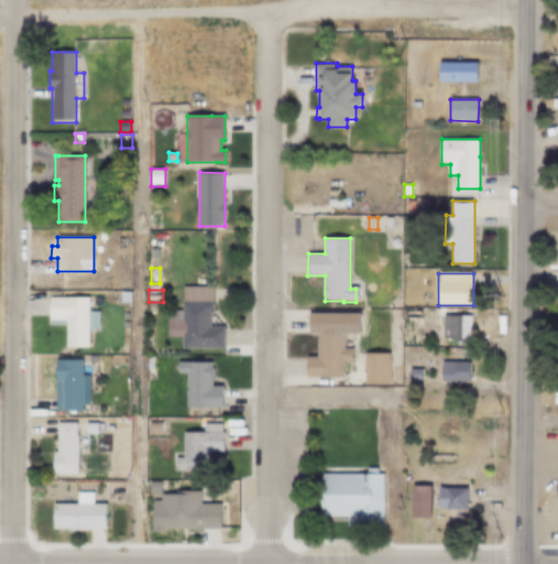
[(215,290),(223,290),(223,299),(215,299),(215,290)]
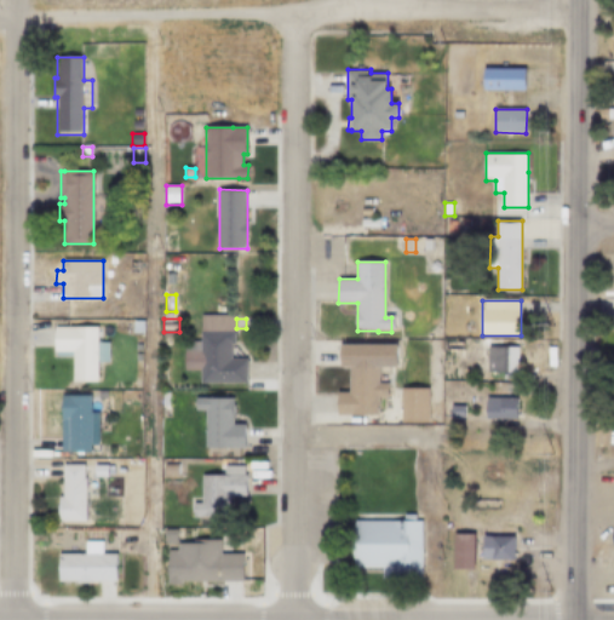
[(122,334),(122,320),(145,320),(145,334),(122,334)]
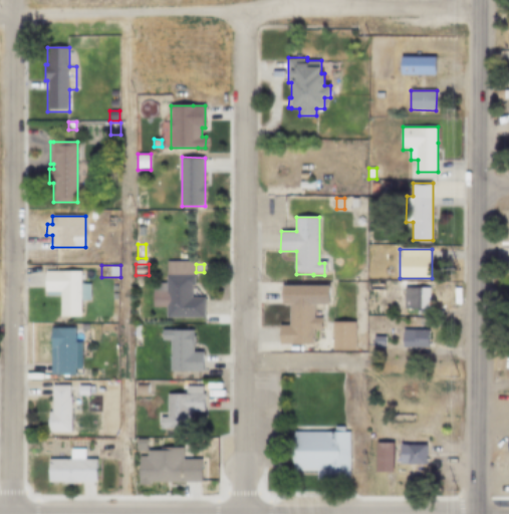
[(82,316),(60,316),(60,296),(46,296),(46,270),(85,271),(85,284),(90,284),(90,301),(82,301),(82,316)]
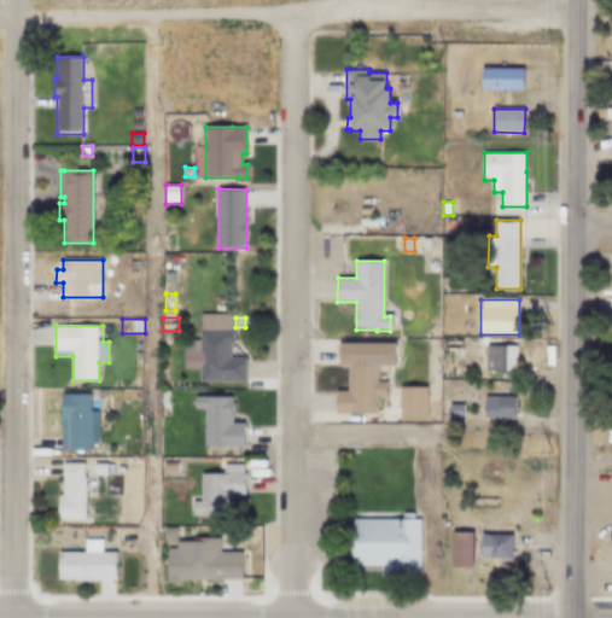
[(246,357),(246,383),(226,383),(226,382),(199,382),(199,371),(185,371),(185,350),(199,350),(199,339),(199,331),(235,331),(235,344),(232,344),(232,356),(246,357)]
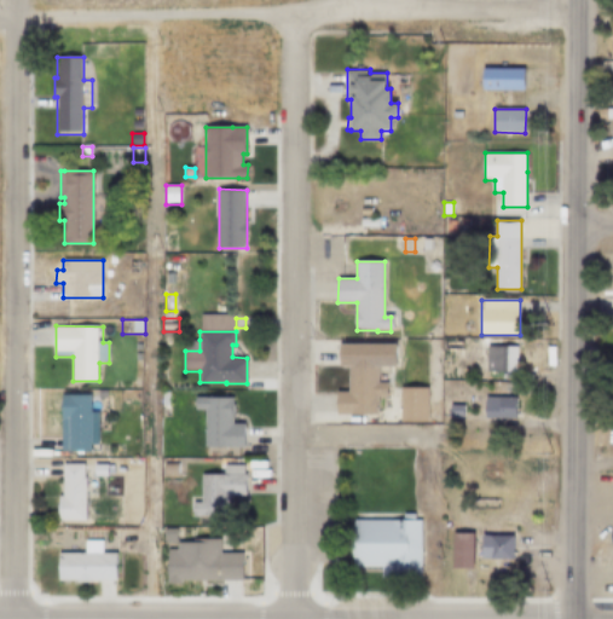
[(348,366),(340,366),(341,345),(397,345),(397,366),(379,366),(379,382),(388,382),(388,395),(379,395),(379,414),(339,414),(339,392),(348,392),(348,366)]
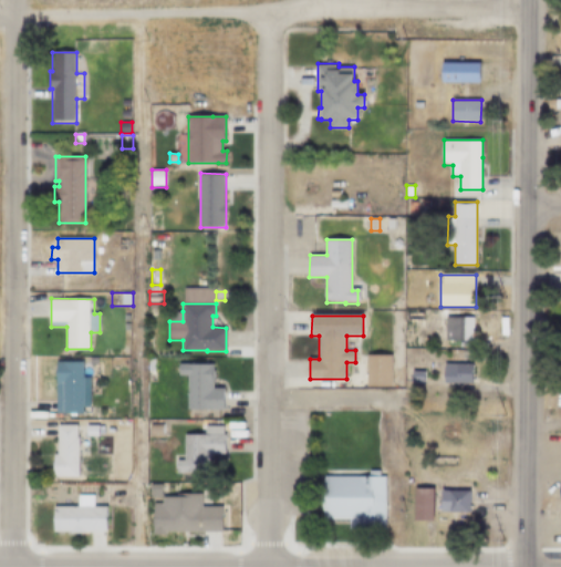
[(447,341),(447,317),(475,317),(475,341),(447,341)]
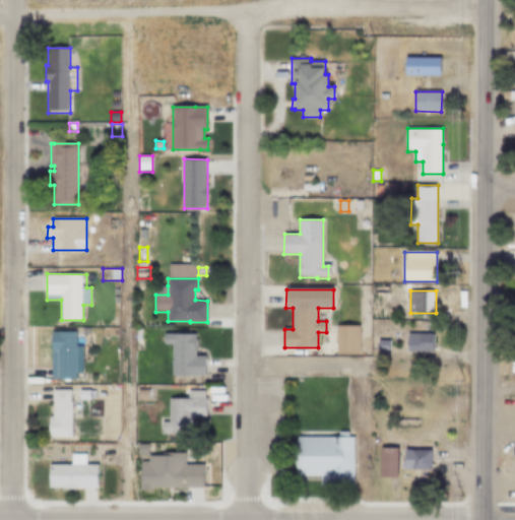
[(337,353),(337,326),(361,326),(361,353),(337,353)]
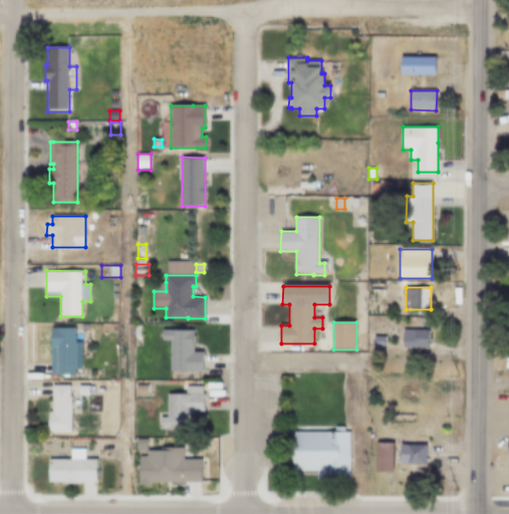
[(49,330),(51,330),(51,328),(75,328),(75,374),(51,374),(51,346),(49,346),(49,330)]
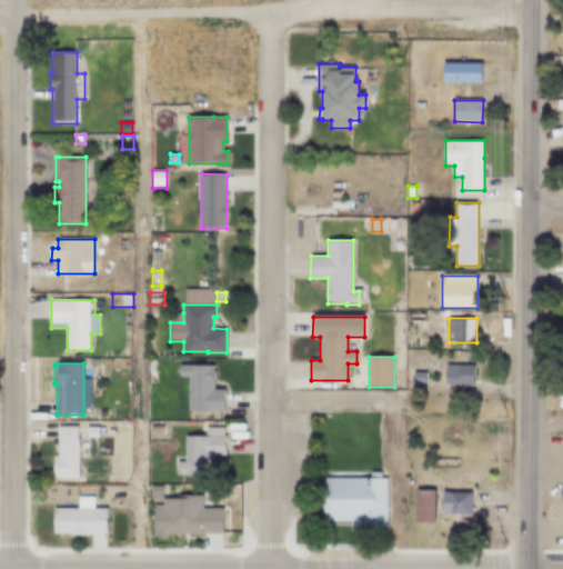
[(180,365),(214,365),(214,378),(214,390),(225,390),(224,411),(214,411),(188,411),(188,378),(180,378),(180,365)]
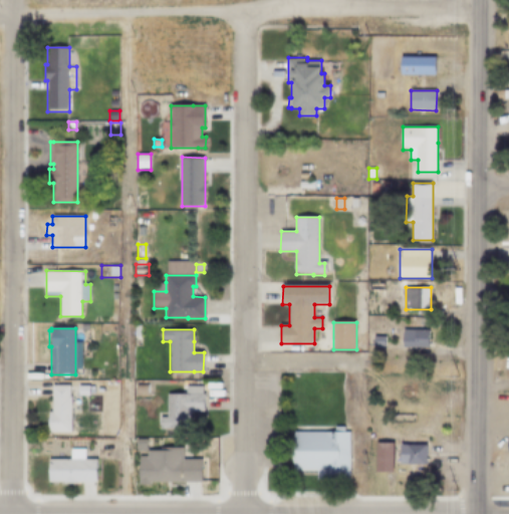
[(403,347),(403,329),(429,329),(429,347),(403,347)]
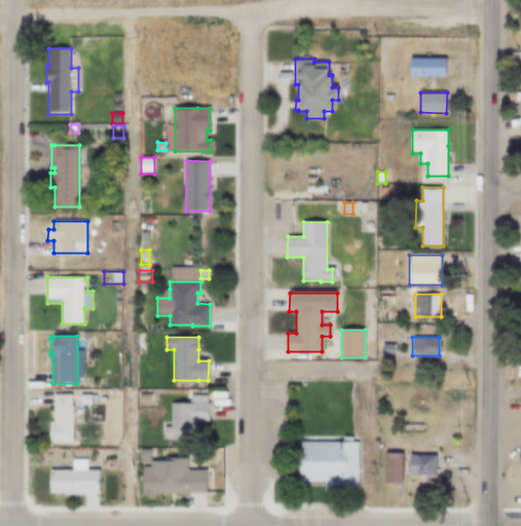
[(140,393),(153,393),(153,405),(140,405),(140,393)]
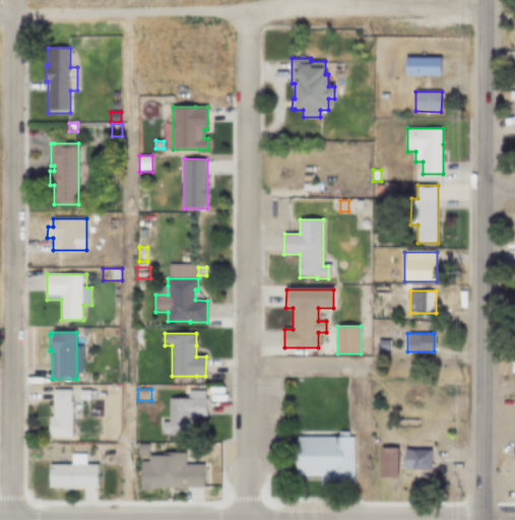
[(62,438),(49,438),(49,416),(53,416),(53,390),(71,390),(71,400),(73,400),(73,438),(62,438)]
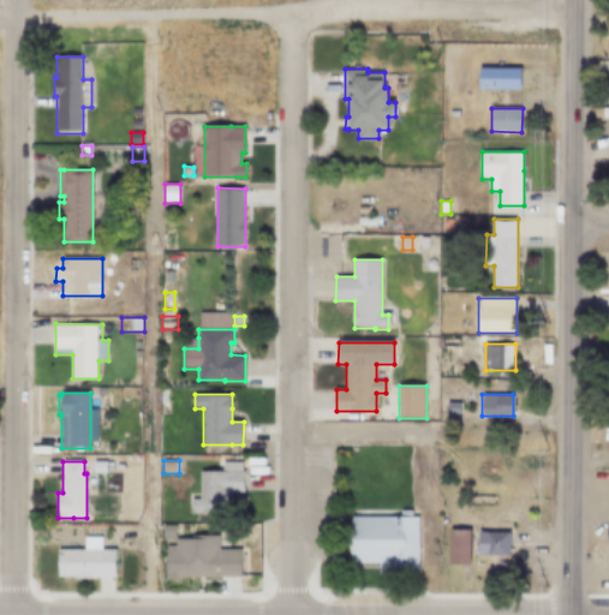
[(95,461),(108,461),(108,475),(95,475),(95,461)]
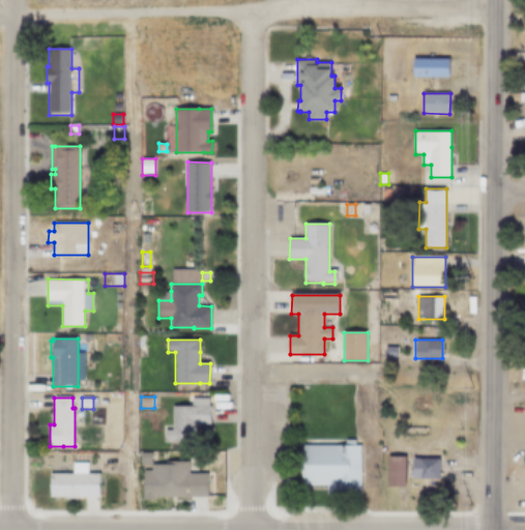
[(198,425),(198,443),(163,443),(164,425),(173,425),(173,406),(193,406),(193,399),(209,399),(209,406),(212,406),(211,425),(198,425)]
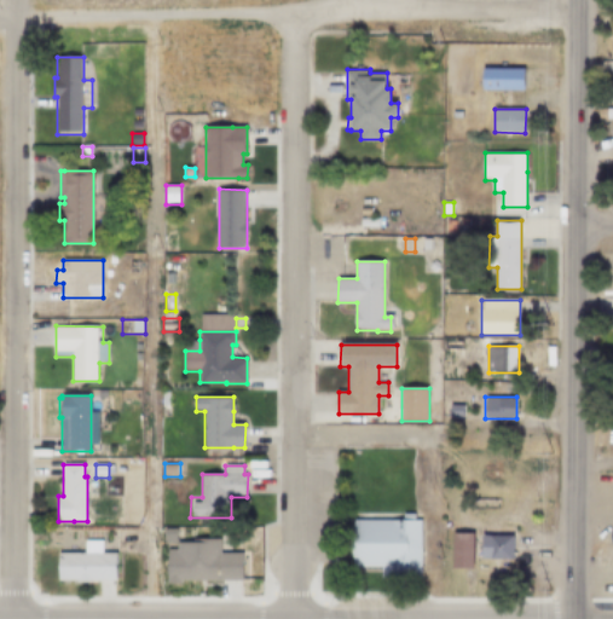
[(416,520),(423,520),(423,555),(423,579),(382,579),(382,567),(352,567),(352,520),(404,520),(404,514),(416,514),(416,520)]
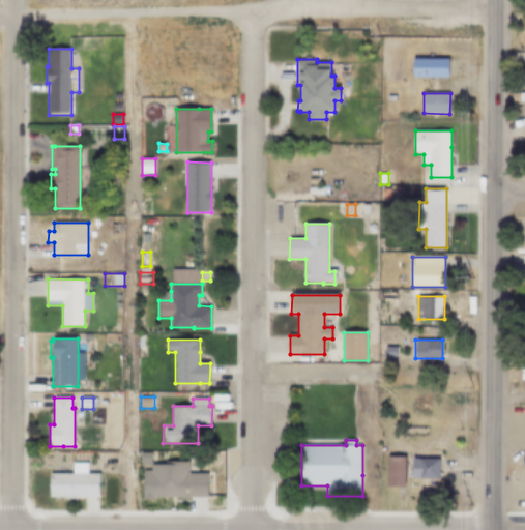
[(141,453),(152,453),(151,466),(141,465),(141,453)]
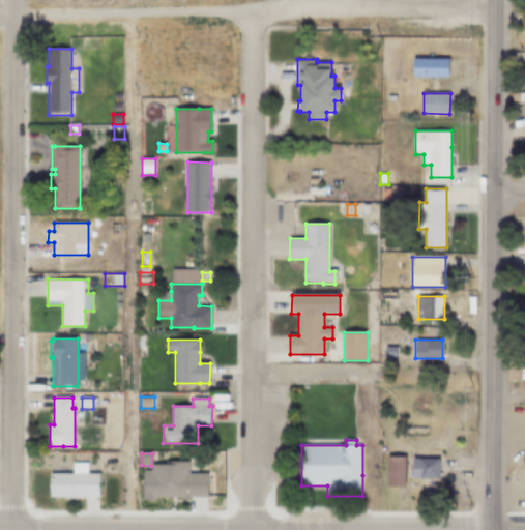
[(413,460),(441,460),(441,478),(413,478),(413,460)]
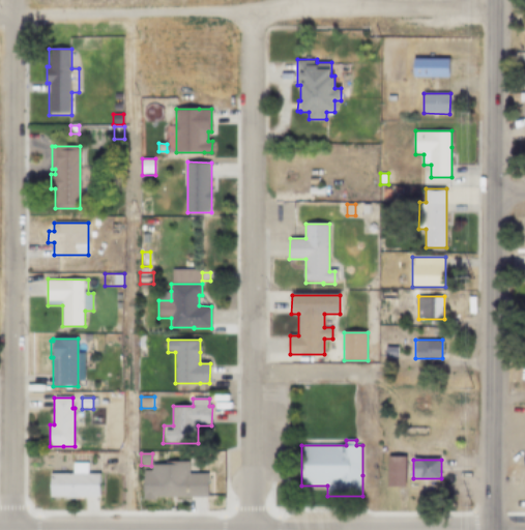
[(188,463),(188,471),(208,471),(208,496),(144,496),(144,471),(153,471),(153,465),(167,465),(167,462),(188,463)]
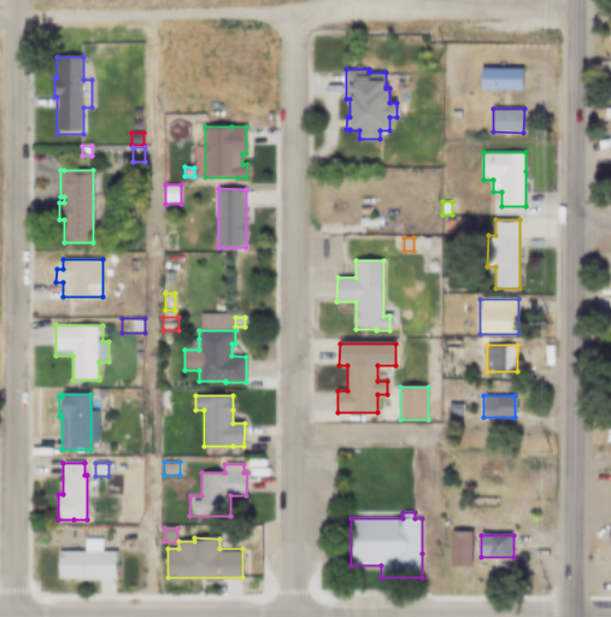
[(104,551),(117,551),(117,580),(59,579),(59,551),(86,551),(86,539),(104,539),(104,551)]
